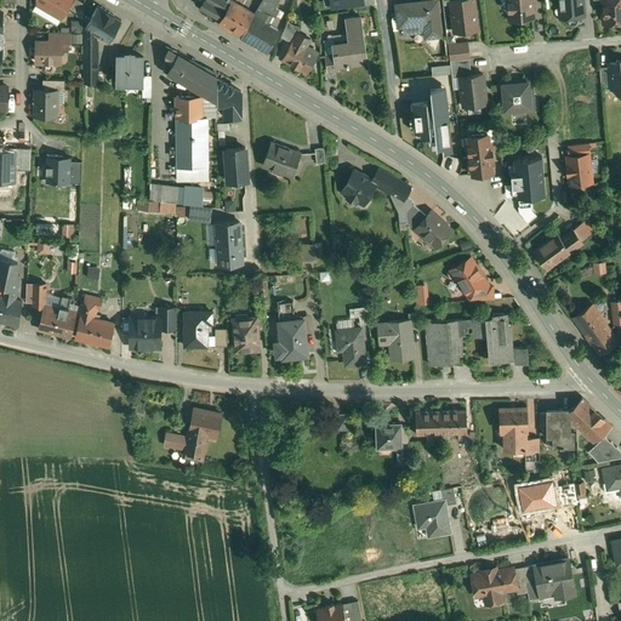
[(72,0),(36,0),(36,6),(61,20),(72,0)]
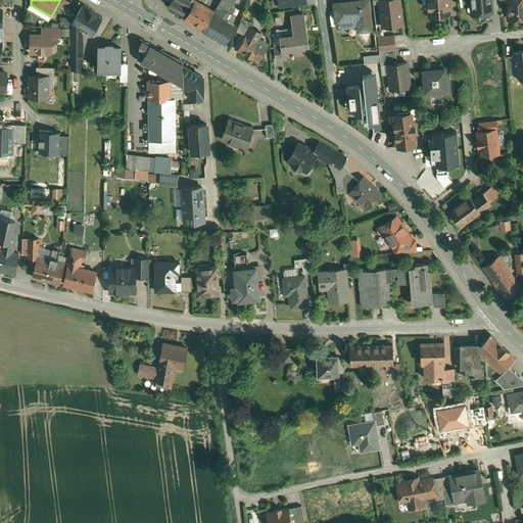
[(164,0),(162,3),(176,10),(174,14),(174,15),(179,18),(180,18),(181,18),(181,17),(203,30),(212,13),(220,0),(164,0)]
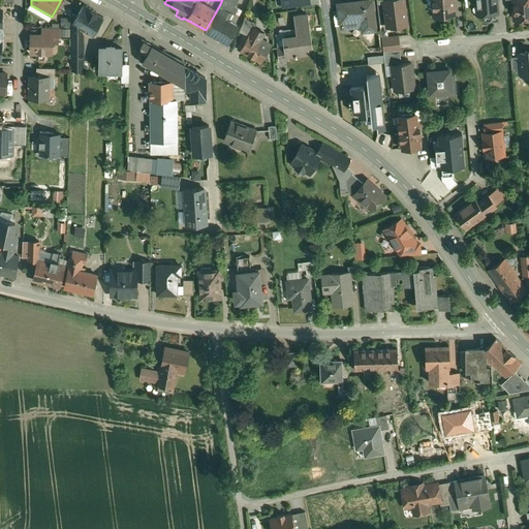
[(222,0),(215,13),(228,21),(236,7),(232,5),(236,0),(222,0)]
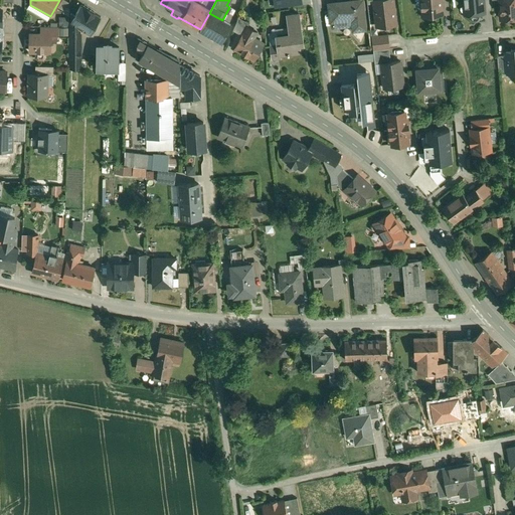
[(392,0),(373,0),(376,26),(396,24),(392,0)]
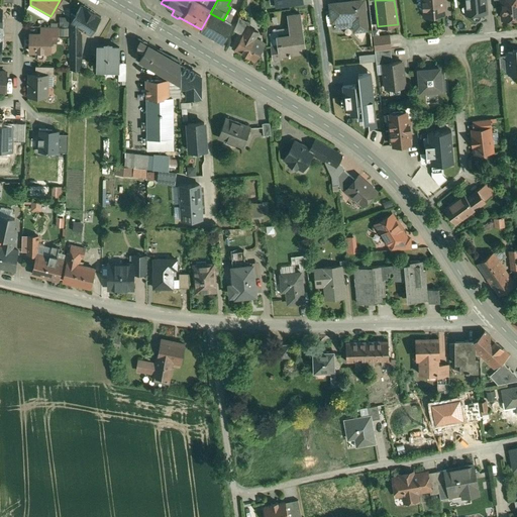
[(422,0),(424,16),(430,16),(430,18),(431,19),(437,19),(438,17),(438,15),(444,15),(442,0),(422,0)]
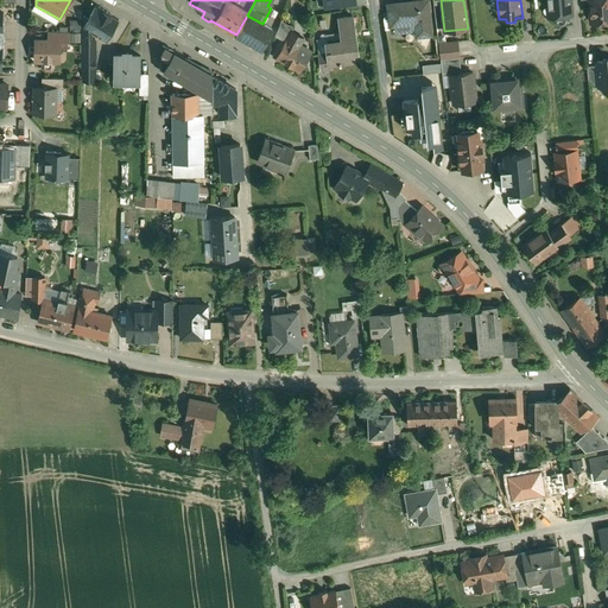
[(546,0),(548,6),(551,6),(552,17),(555,17),(556,21),(559,25),(563,25),(567,20),(567,16),(571,14),(570,0),(546,0)]
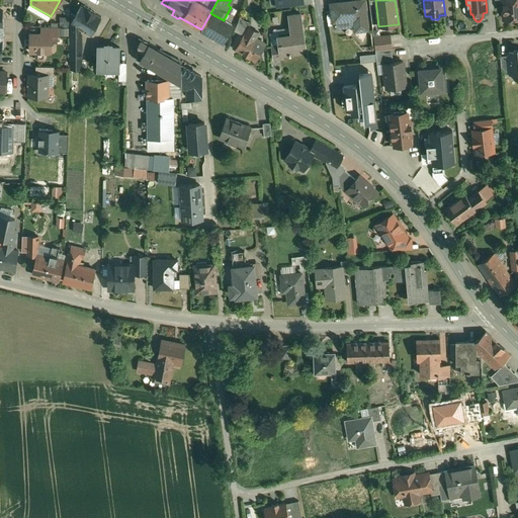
[(517,0),(502,0),(504,19),(506,19),(508,20),(511,20),(512,19),(517,18),(517,0)]
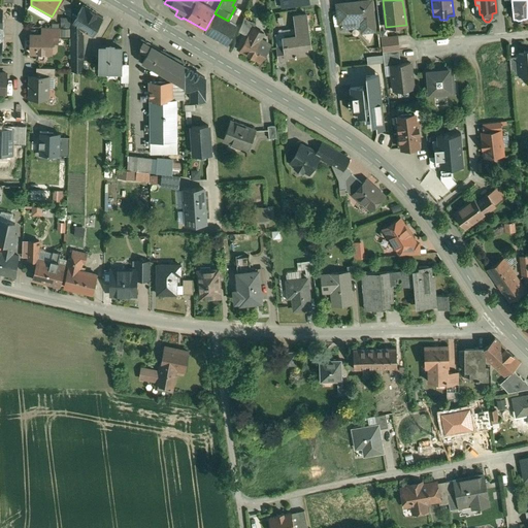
[(370,1),(338,5),(339,22),(361,20),(362,31),(373,30),(370,1)]
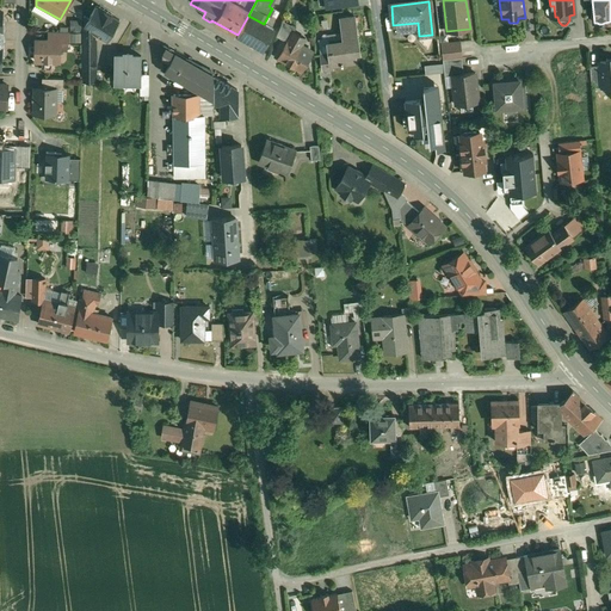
[(104,12),(96,7),(84,29),(92,34),(107,43),(119,22),(112,17),(104,12)]
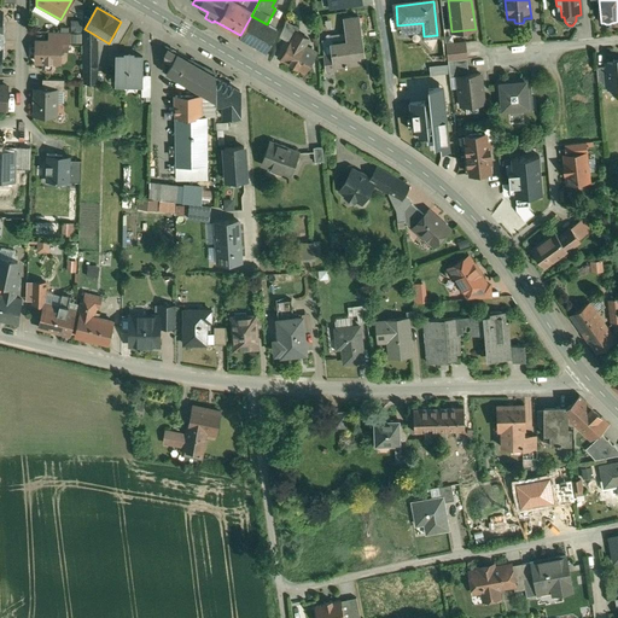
[(267,24),(251,16),(240,35),(267,51),(277,30),(267,24)]
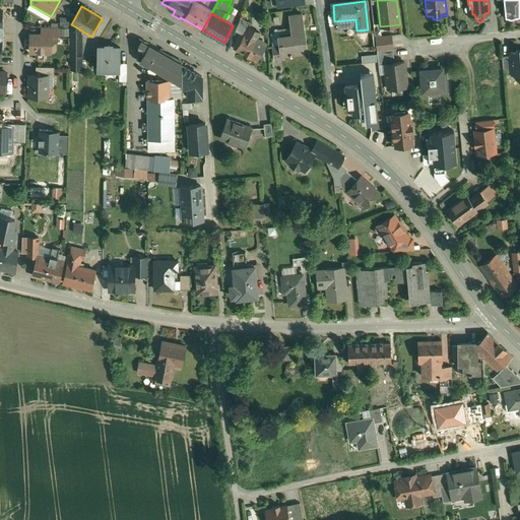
[(302,14),(289,16),(293,36),(279,38),(279,37),(278,37),(280,46),(281,56),(282,56),(290,55),(290,56),(291,56),(291,52),(302,51),(302,46),(306,46),(302,14)]
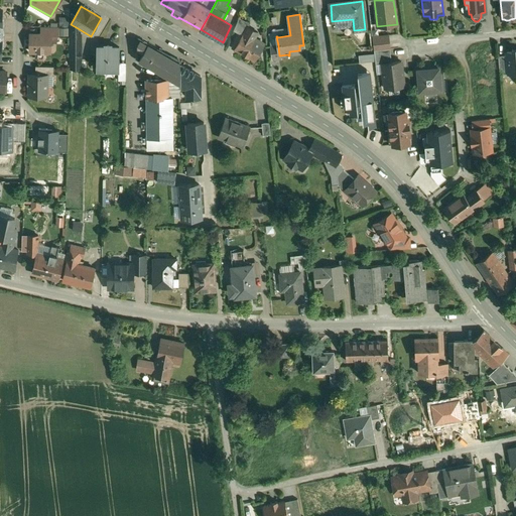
[(60,26),(68,27),(69,19),(61,18),(60,26)]
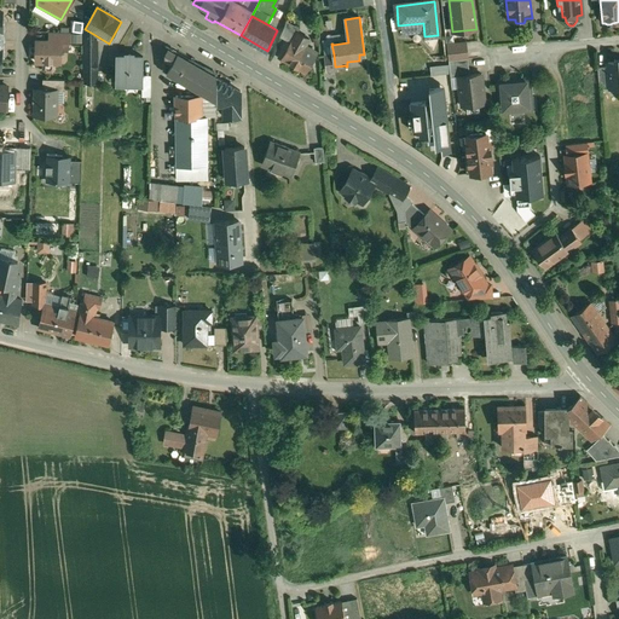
[(287,22),(281,38),(291,42),(293,44),(298,33),(300,29),(287,22)]
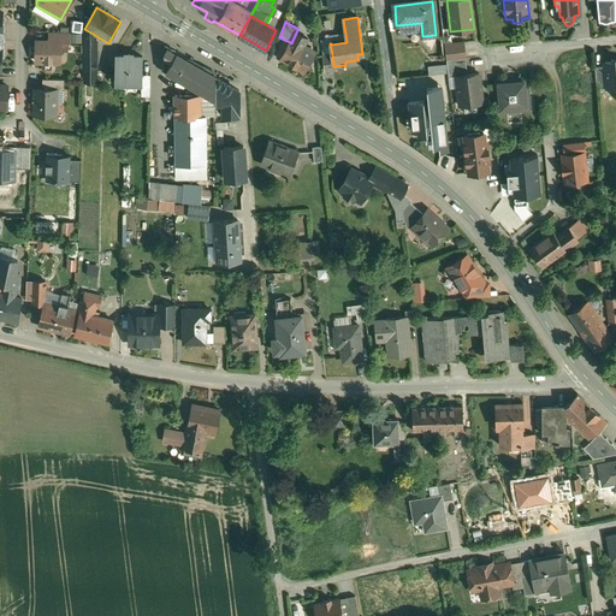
[(93,34),(84,29),(84,84),(101,84),(101,70),(96,70),(96,41),(93,40),(93,34)]
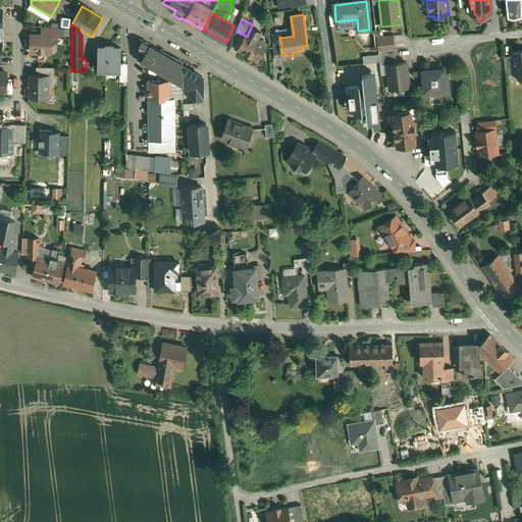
[(261,34),(251,28),(247,37),(256,42),(261,34)]
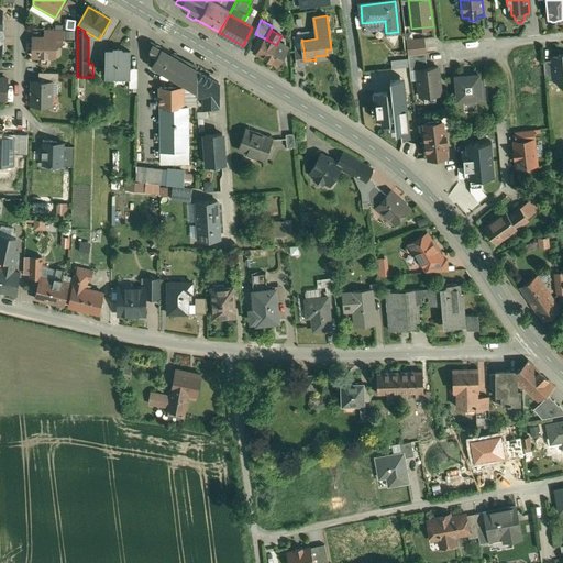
[(64,31),(55,31),(55,40),(55,41),(64,41),(64,31)]
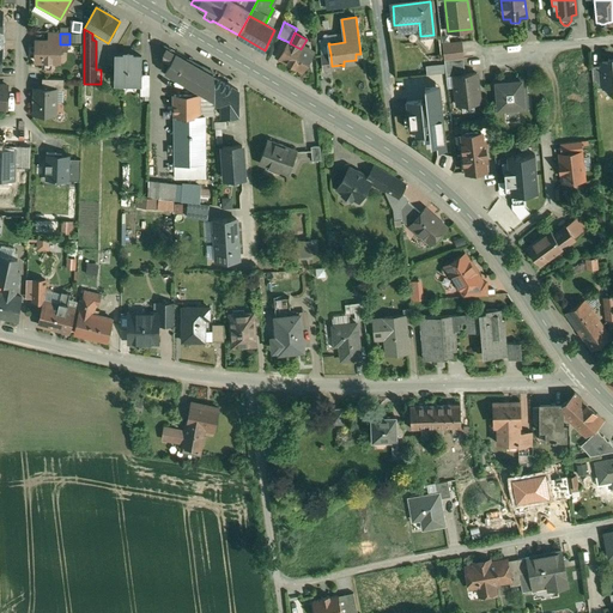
[(290,43),(289,42),(279,59),(304,72),(313,55),(301,49),(290,43)]
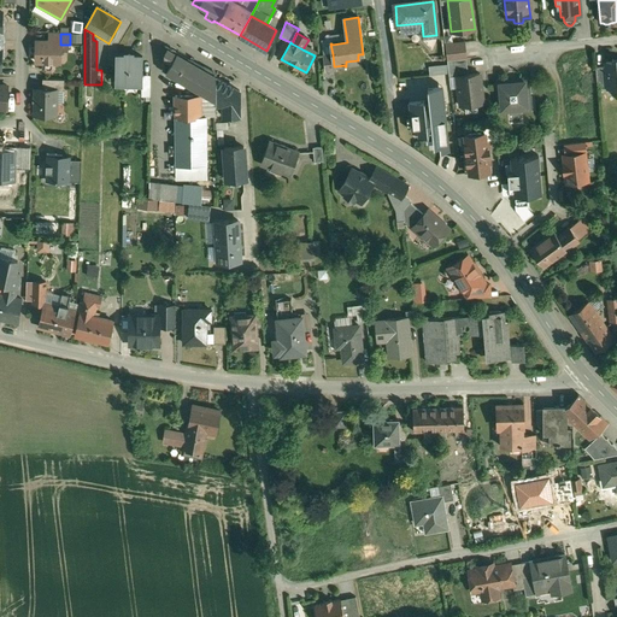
[(464,42),(445,45),(447,62),(466,59),(464,42)]
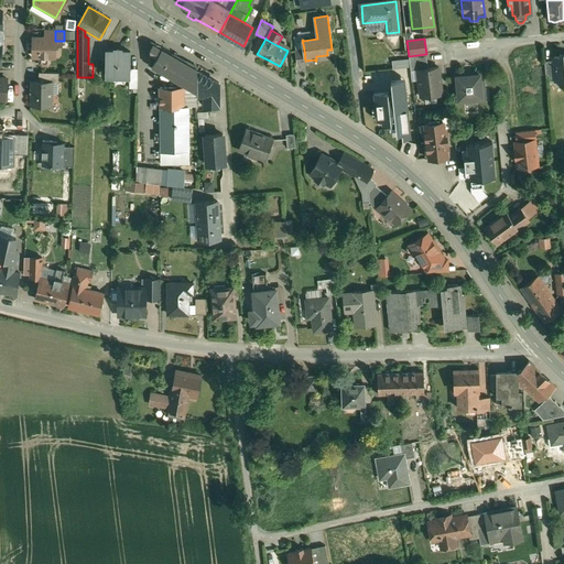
[(55,40),(33,40),(33,57),(55,58),(55,41),(55,40)]
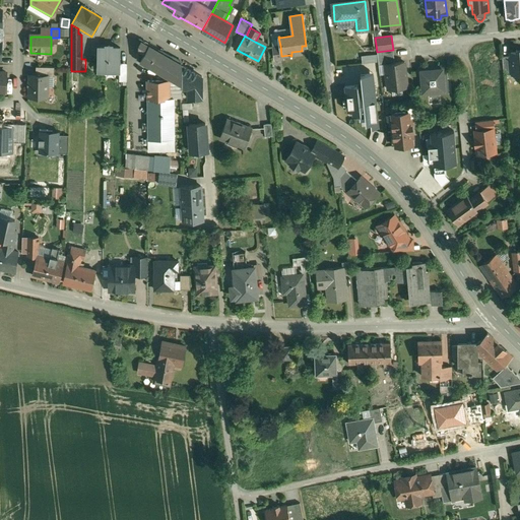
[(150,48),(142,43),(139,43),(139,60),(182,85),(182,66),(150,48)]
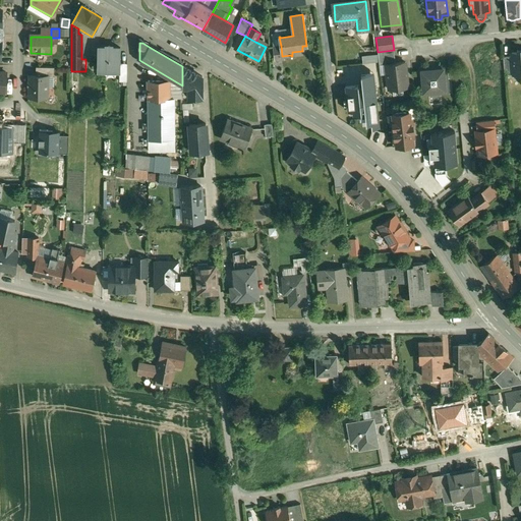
[(121,47),(98,46),(98,71),(120,71),(120,65),(121,47)]
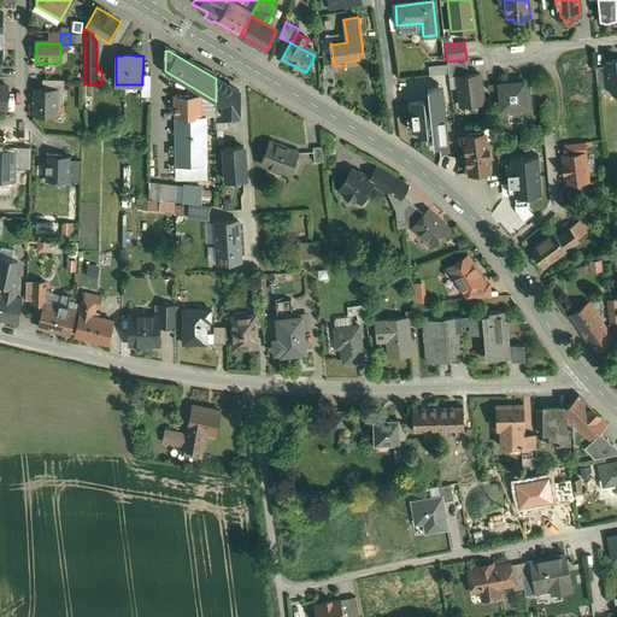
[(333,54),(325,56),(324,56),(327,72),(335,71),(335,66),(334,66),(333,54)]
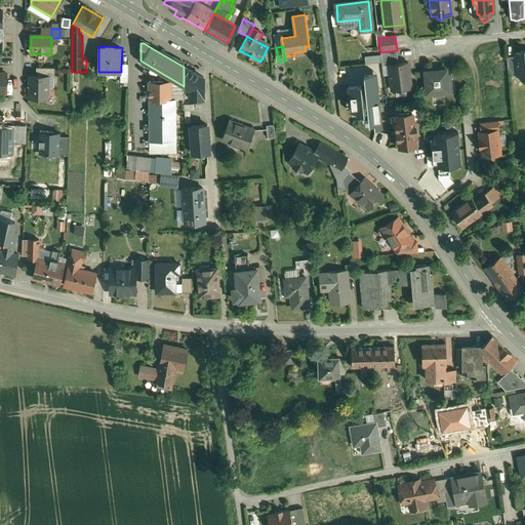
[(397,50),(380,52),(382,67),(389,66),(398,64),(397,50)]
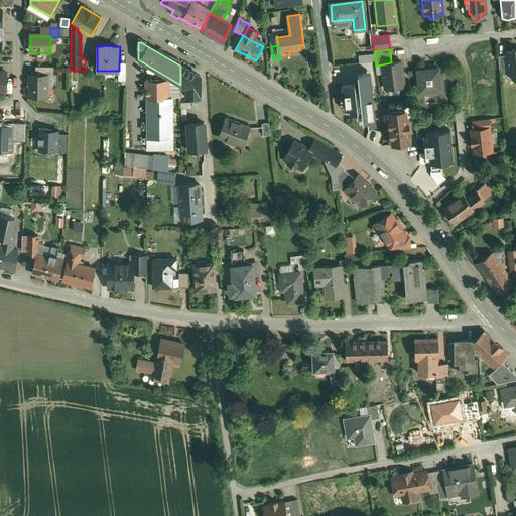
[(515,51),(507,52),(507,55),(509,74),(515,73),(515,51)]
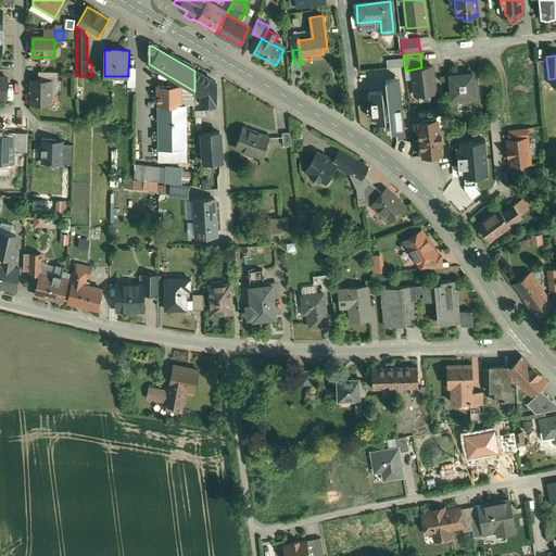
[(546,60),(536,61),(539,80),(548,79),(546,60)]
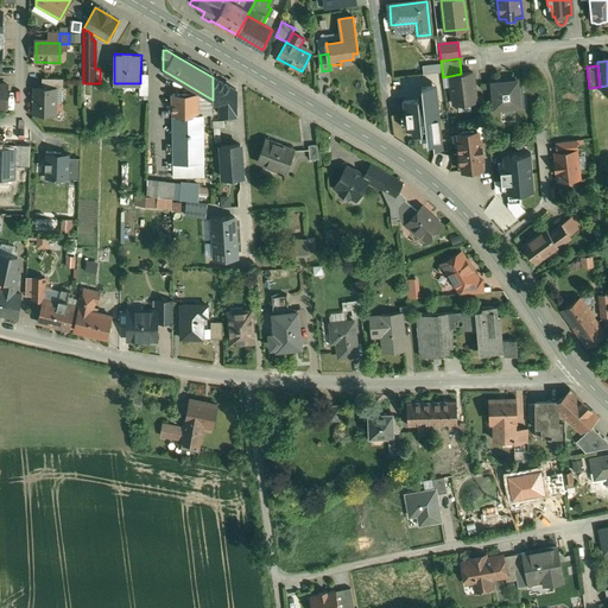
[(461,74),(450,76),(454,105),(476,102),(473,73),(461,74)]
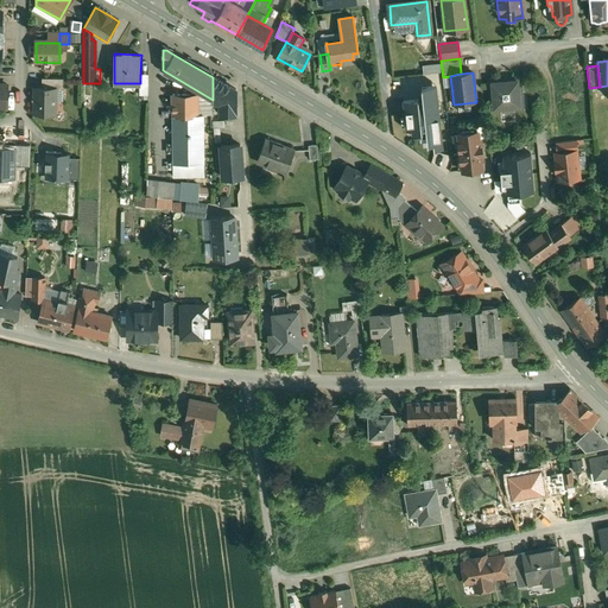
[(236,90),(213,77),(213,100),(213,105),(220,105),(220,115),(236,114),(236,90)]
